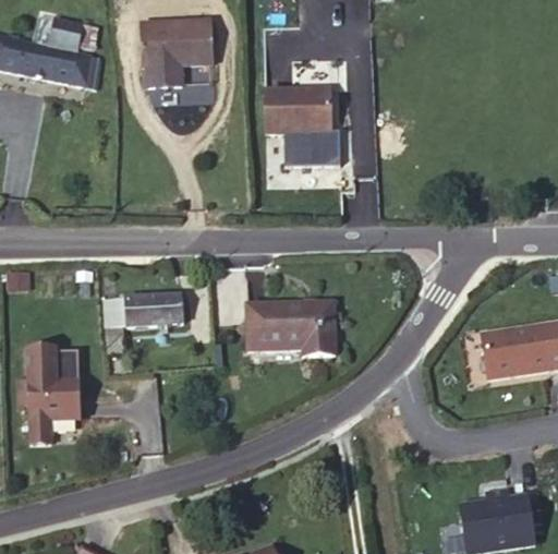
[(0,35),(0,68),(87,85),(93,55),(79,52),(81,45),(94,48),(97,26),(40,15),(34,43),(0,35)]
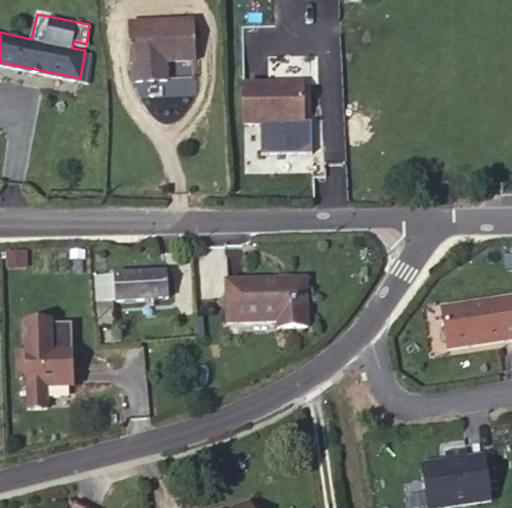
[(196,57),(194,18),(128,21),(130,60),(135,60),(136,79),(167,78),(166,58),(196,57)]
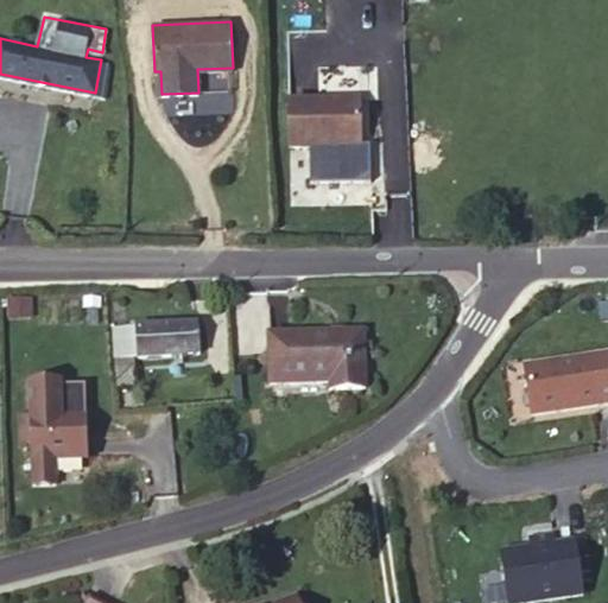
[(361,143),(360,95),(289,97),(290,145),(361,143)]
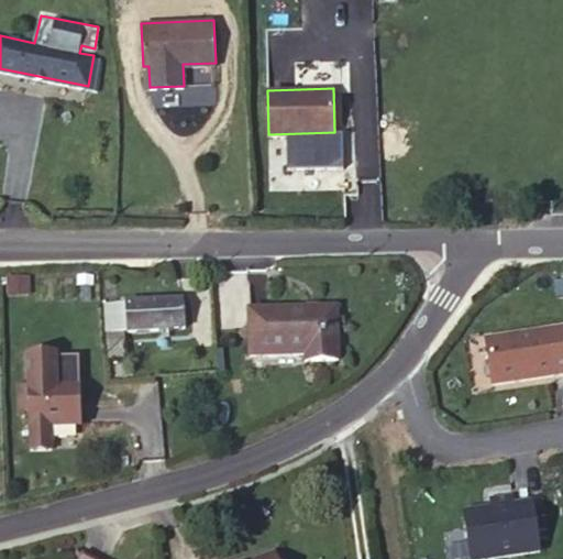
[(29,270),(8,271),(9,287),(30,286),(29,270)]
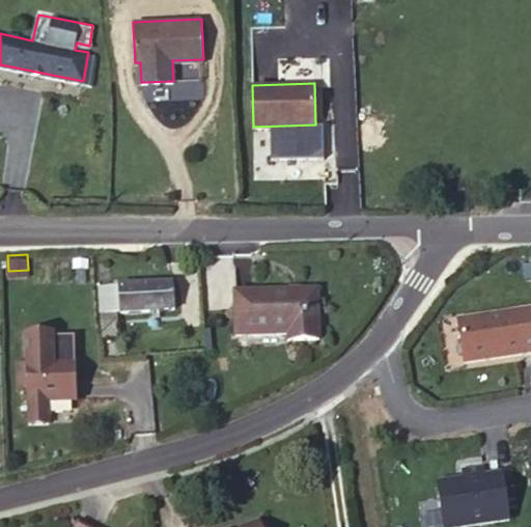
[(119,283),(100,284),(103,336),(118,335),(116,309),(121,309),(121,310),(174,307),(173,280),(119,282),(119,283)]
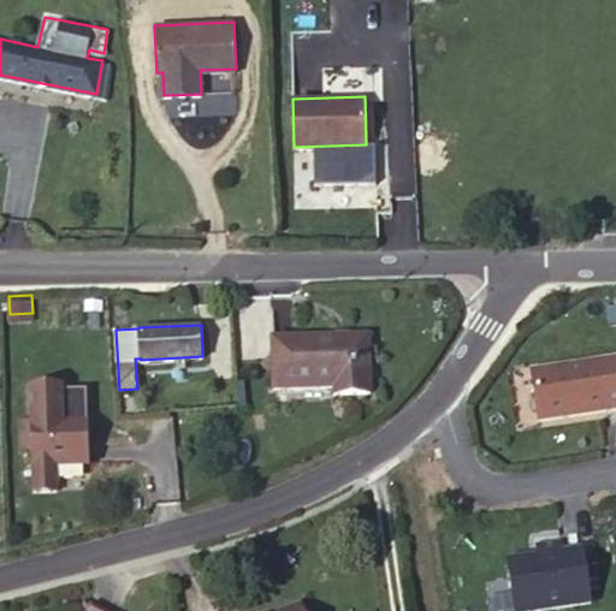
[(368,332),(272,334),(274,385),(335,384),(335,391),(369,390),(368,332)]
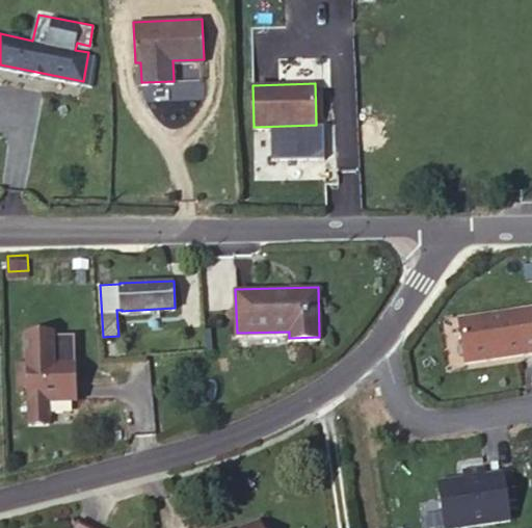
[(531,307),(459,318),(466,361),(531,350),(531,307)]
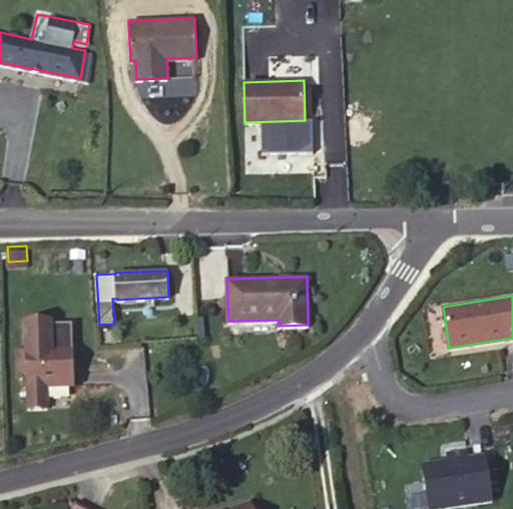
[(73,346),(26,348),(26,349),(27,372),(27,407),(47,407),(47,384),(73,384),(73,346)]
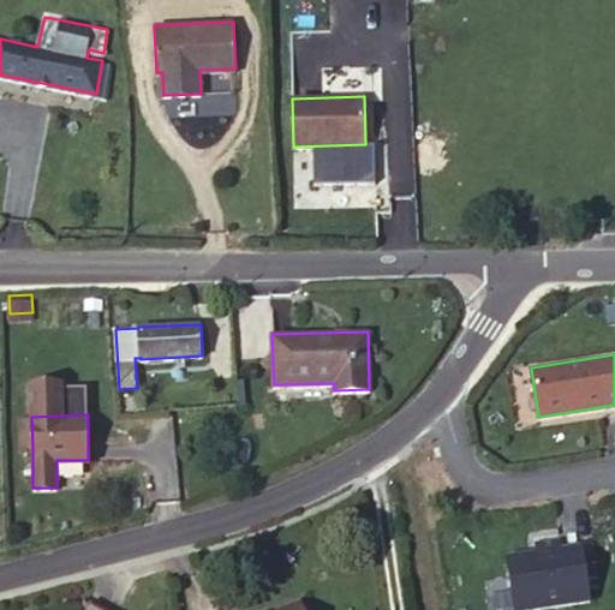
[(31,418),(23,418),(23,446),(33,446),(31,418)]
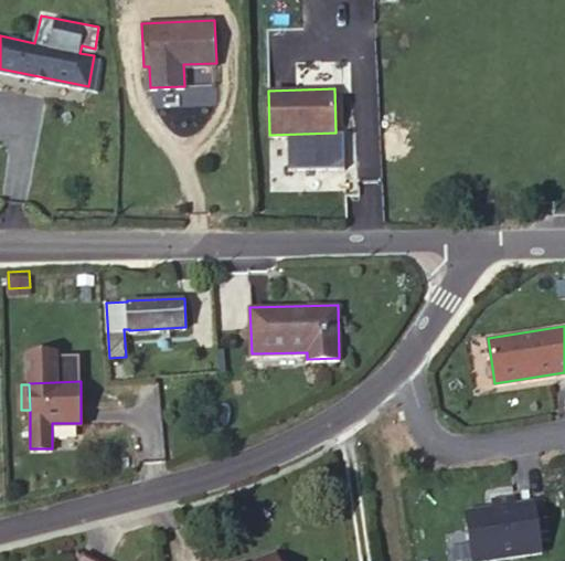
[(513,495),(492,498),(492,507),(465,511),(471,560),(472,560),(542,551),(534,501),(515,504),(513,495)]
